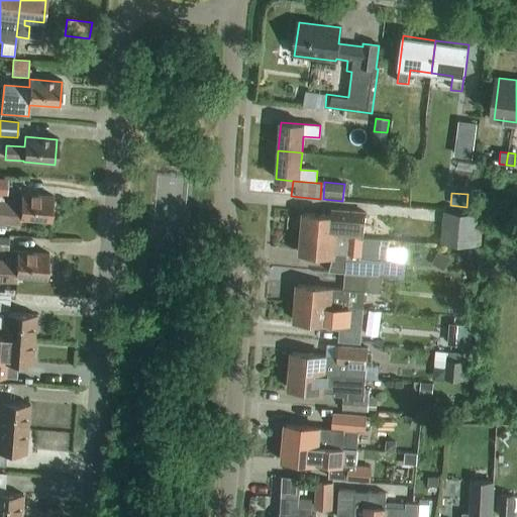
[(20,204),(0,202),(0,222),(19,224),(19,219),(50,222),(53,197),(21,194),(20,204)]
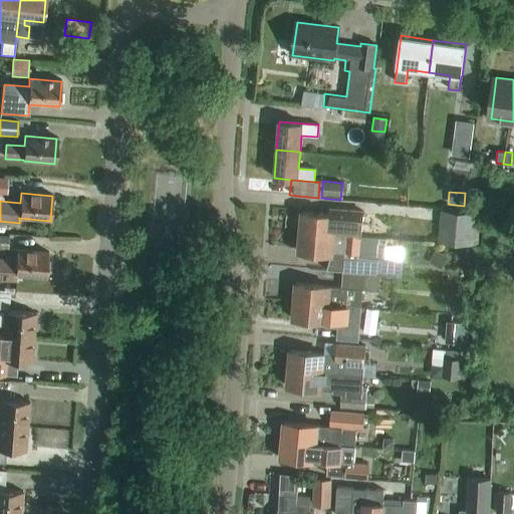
[(437,242),(472,245),(475,213),(440,209),(437,242)]
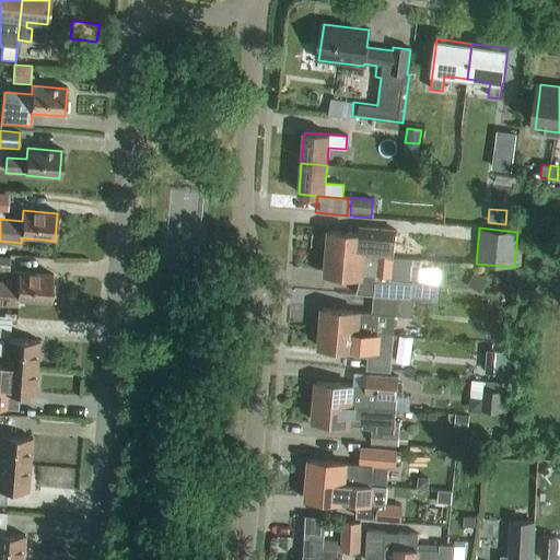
[(364,229),(364,234),(328,231),(327,253),(393,259),(396,231),(364,229)]
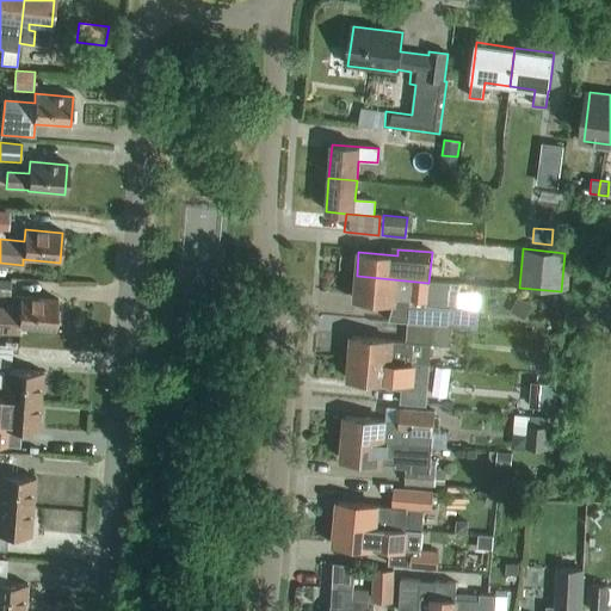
[(451,284),(429,283),(357,276),(355,300),(396,303),(396,300),(409,301),(408,323),(432,326),(476,329),(477,314),(449,312),(451,284)]
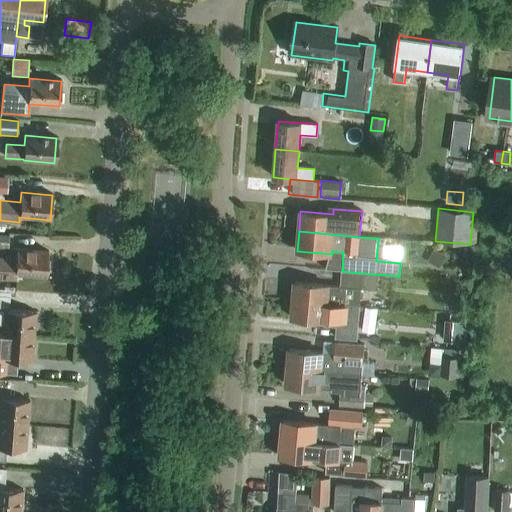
[(0,236),(0,248),(8,249),(9,237),(0,236)]
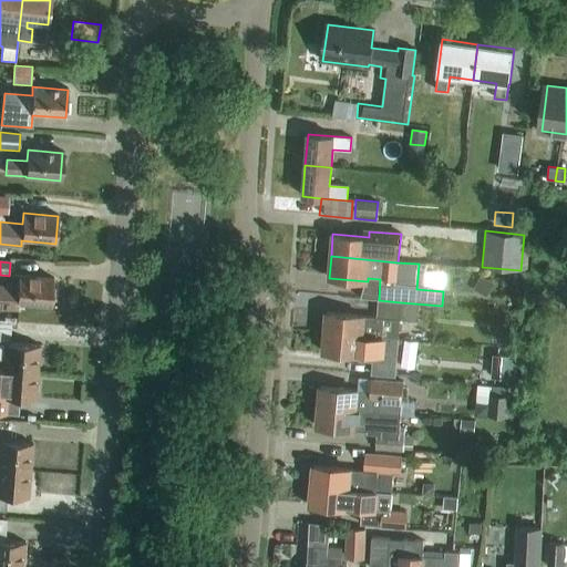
[(18,288),(0,286),(0,309),(16,310),(17,305),(51,307),(53,279),(19,276),(18,288)]
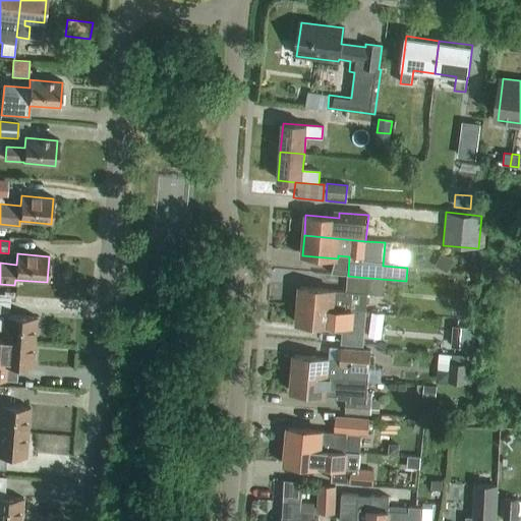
[(368,278),(348,276),(346,292),(334,291),(299,288),(298,305),(366,311),(368,278)]
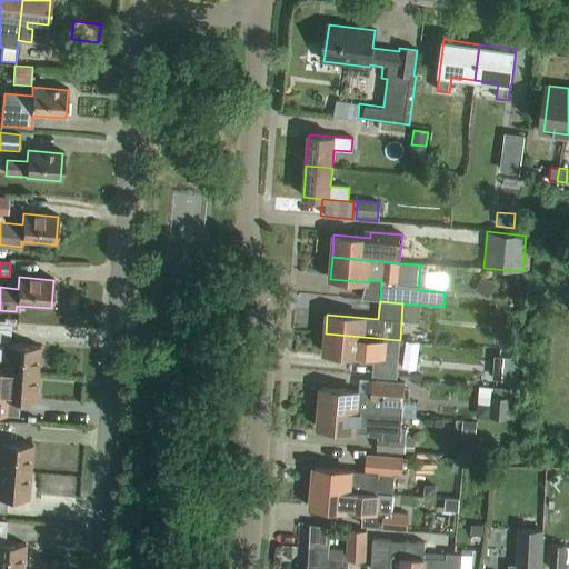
[(501,326),(500,343),(517,343),(518,326),(501,326)]
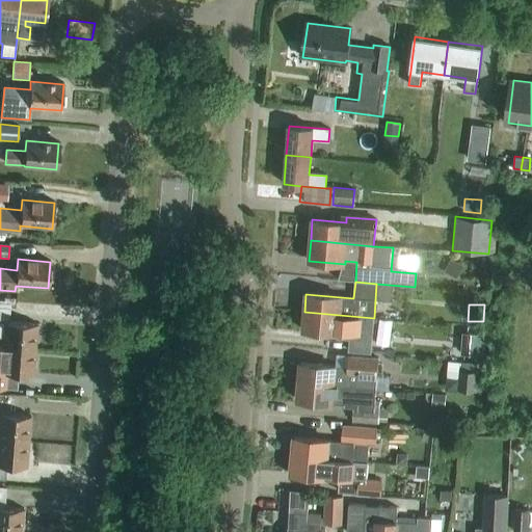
[(374,318),(304,312),(302,330),(338,334),(338,330),(350,331),(349,351),(371,353),(374,318)]
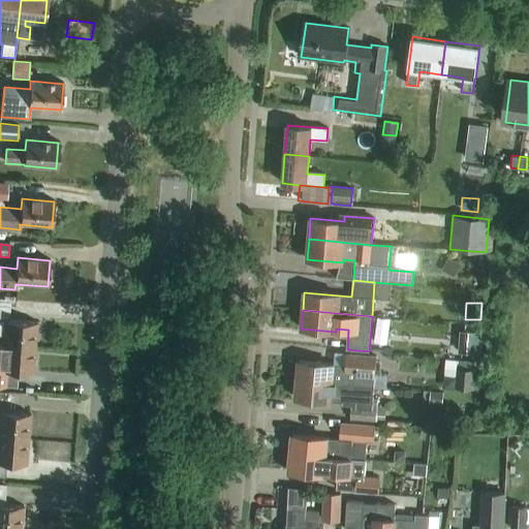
[(0,344),(2,344),(2,345),(35,348),(36,322),(4,320),(4,321),(0,320),(0,344)]
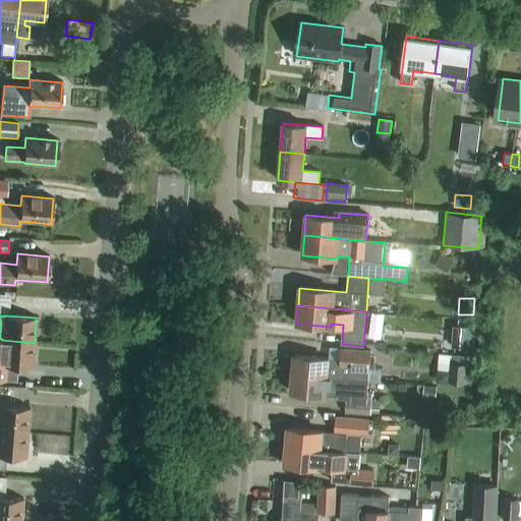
[(459,344),(473,346),(476,325),(462,323),(459,344)]
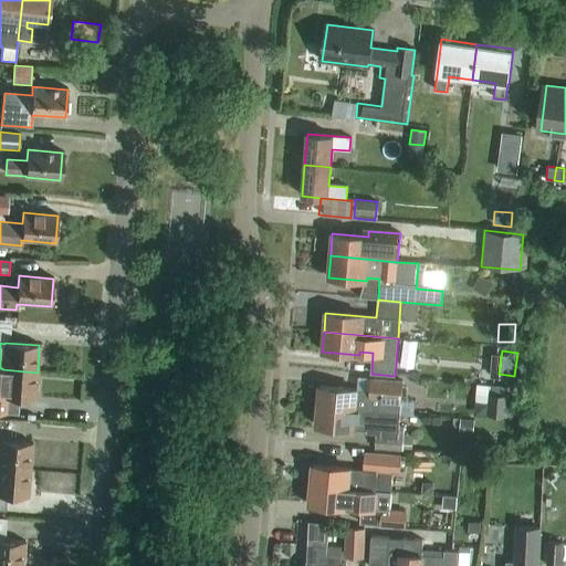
[(38,373),(2,369),(2,380),(0,379),(0,395),(0,396),(0,397),(35,399),(38,373)]
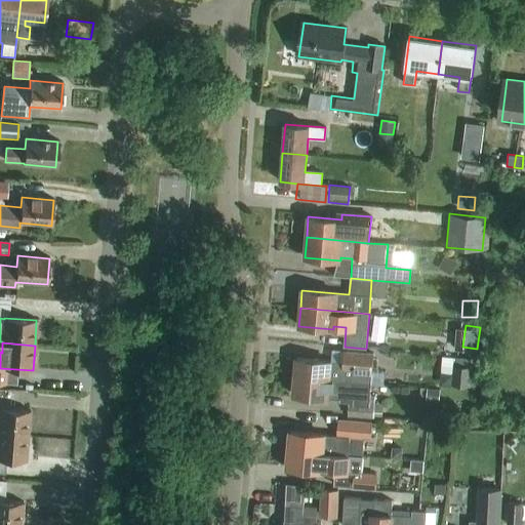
[(296,359),(294,377),(362,382),(371,384),(373,354),(344,352),(342,363),(330,362),(296,359)]
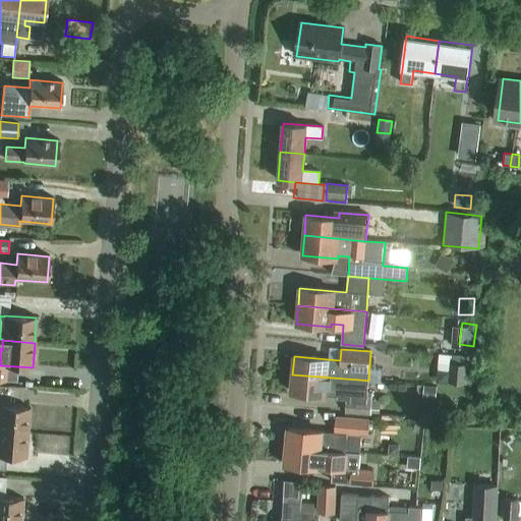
[(467,384),(468,364),(450,362),(449,383),(467,384)]
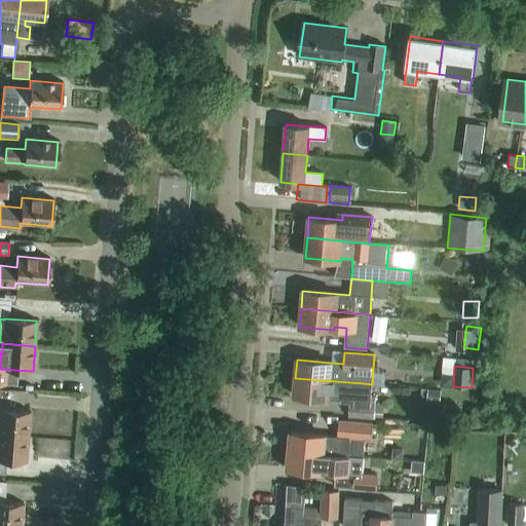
[(371,398),(372,384),(363,383),(295,378),(294,396),(328,399),(340,400),(340,403),(350,403),(349,416),(374,418),(375,398),(371,398)]
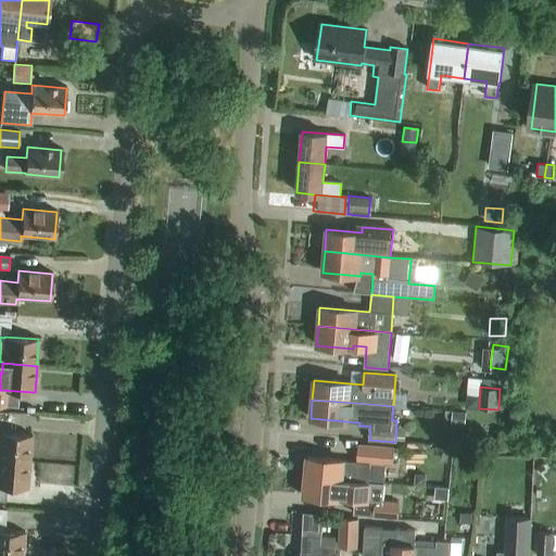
[(465,412),(452,412),(452,424),(465,425),(465,412)]
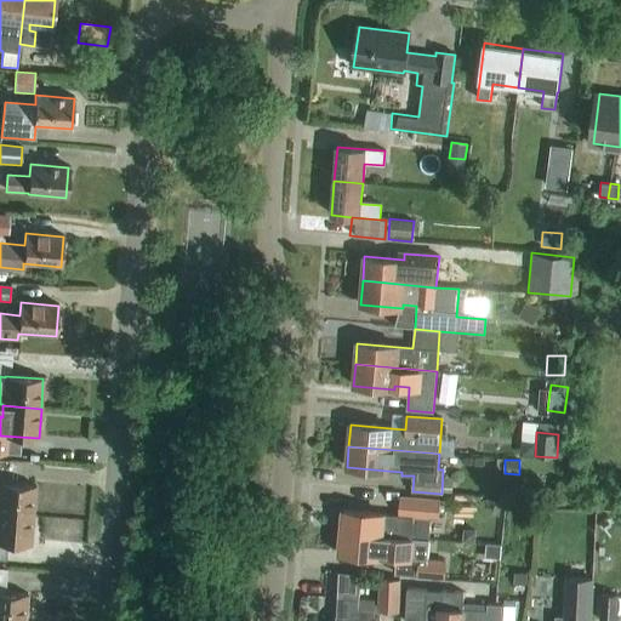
[(0,513),(33,516),(35,486),(0,483),(0,513)]
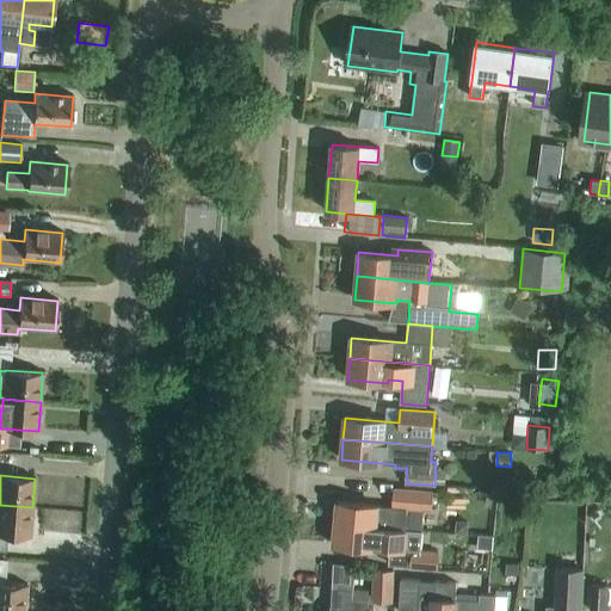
[(337,503),(335,524),(421,531),(423,511),(431,511),(432,493),(394,489),(393,507),(337,503)]
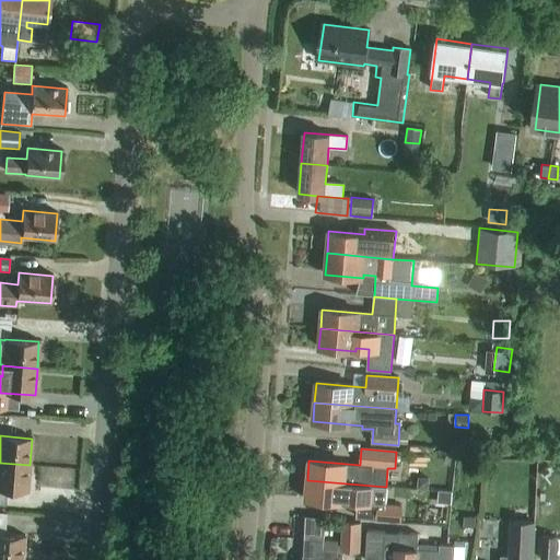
[(30,465),(0,463),(0,490),(27,492),(30,465)]
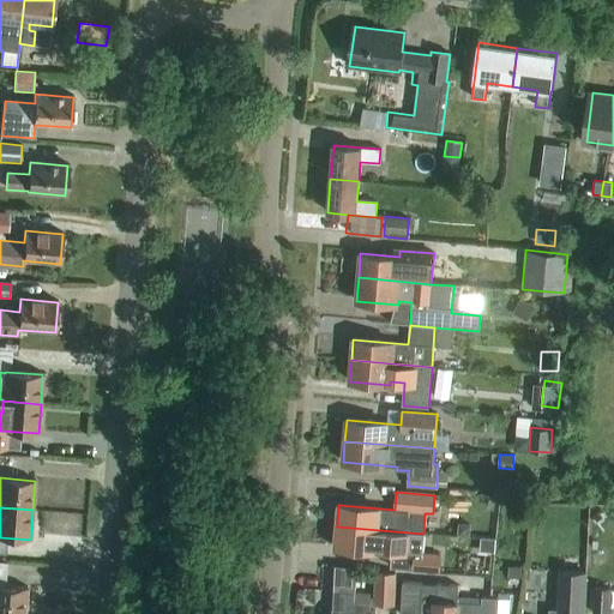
[(470,524),(458,523),(457,535),(469,536),(470,524)]
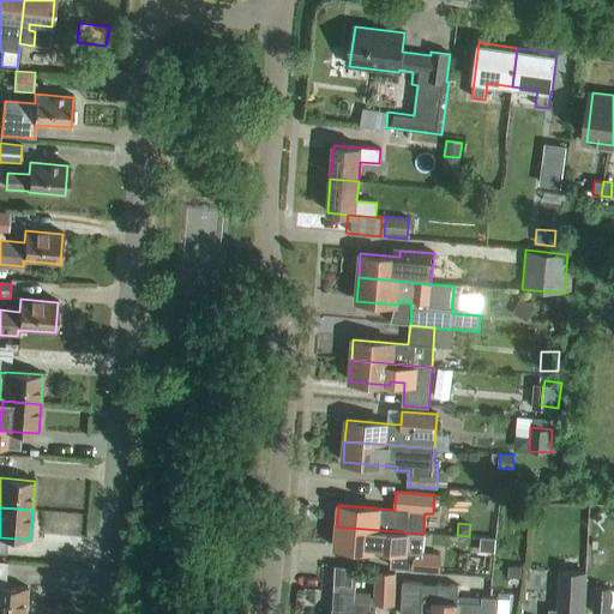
[(422,553),(423,534),(337,527),(335,548),(375,552),(375,549),(392,551),(414,553),(421,553),(422,553)]
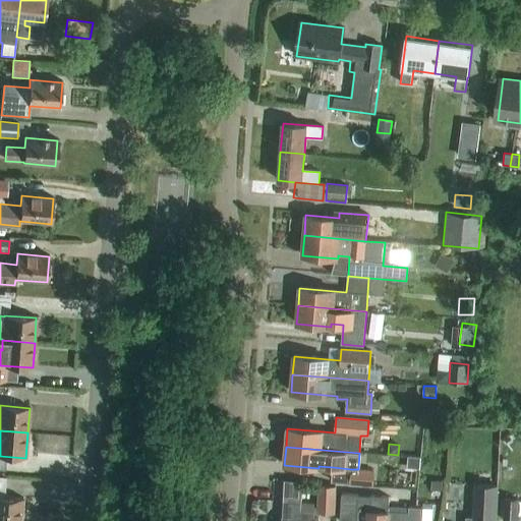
[(331,482),(349,483),(351,469),(333,467),(331,482)]
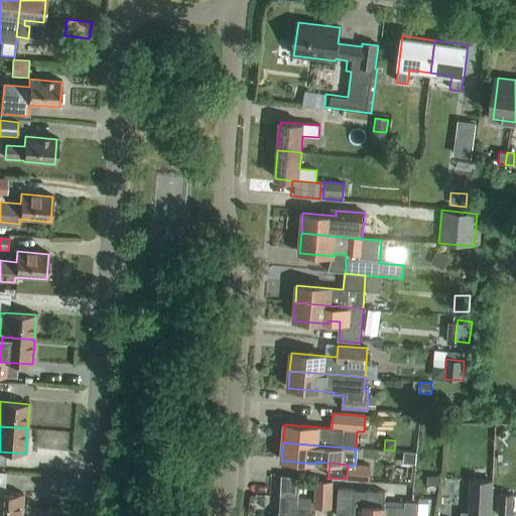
[(348,465),(346,479),(369,482),(370,466),(355,465),(354,465),(348,465)]
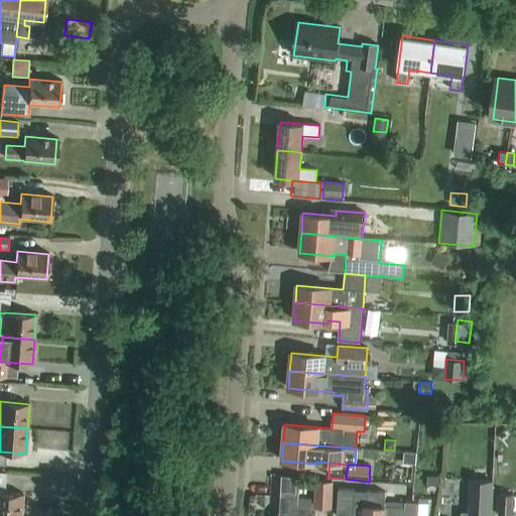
[(299,477),(281,475),(278,515),(297,515),(298,499),(299,477)]
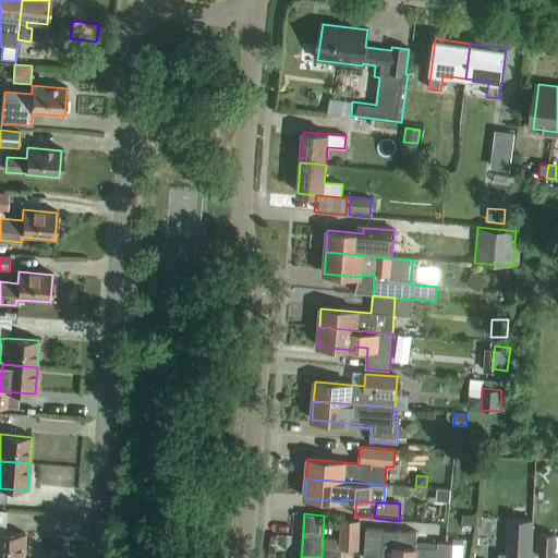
[(473,514),(462,514),(462,524),(473,524),(473,514)]
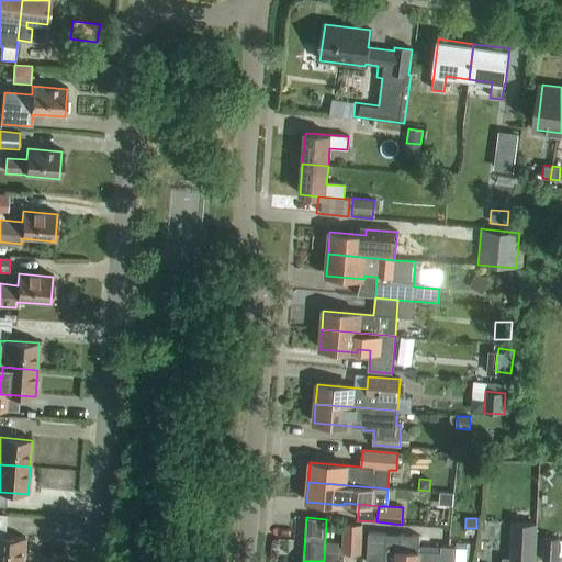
[(344,523),(341,552),(361,552),(362,524),(344,523)]
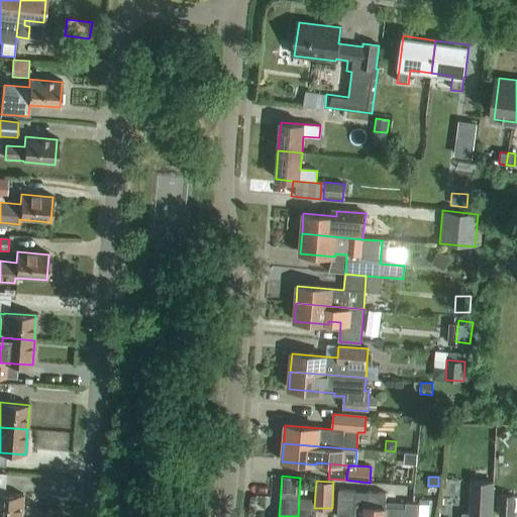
[(471,482),(469,514),(462,514),(461,516),(489,516),(490,515),(493,516),(495,483),(471,482)]
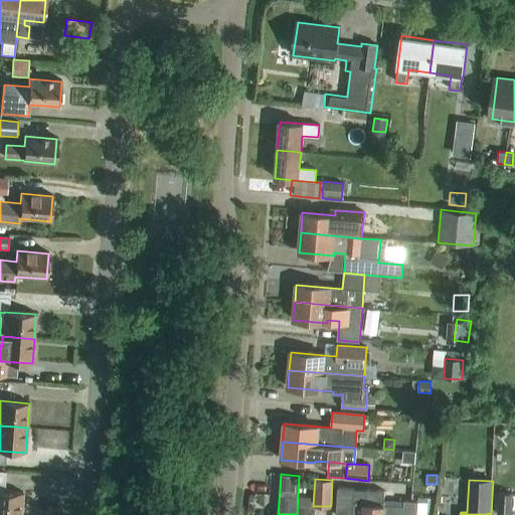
[(382,514),(384,501),(384,491),(364,490),(364,494),(352,494),(352,489),(337,488),(335,514),(382,514)]
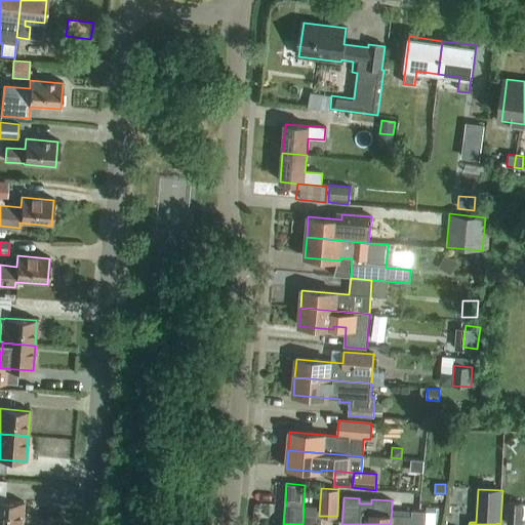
[(0,524),(21,524),(23,502),(0,500),(0,524)]
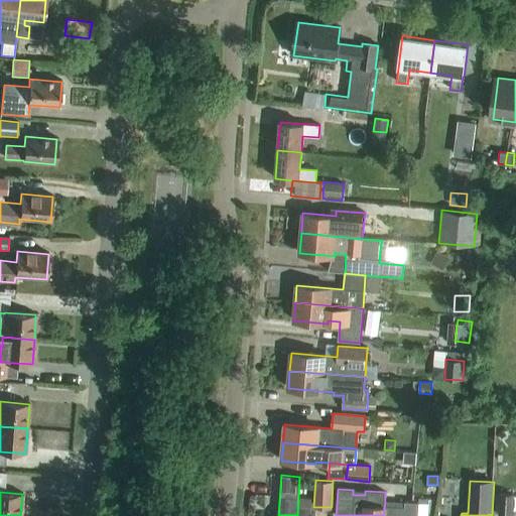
[(500,515),(511,515),(513,495),(500,494),(499,515),(500,515)]
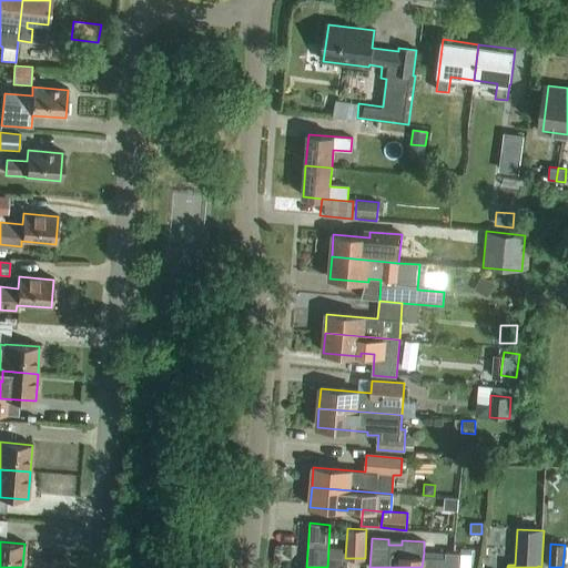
[(342,550),(328,549),(327,567),(346,567),(347,558),(342,558),(342,550)]
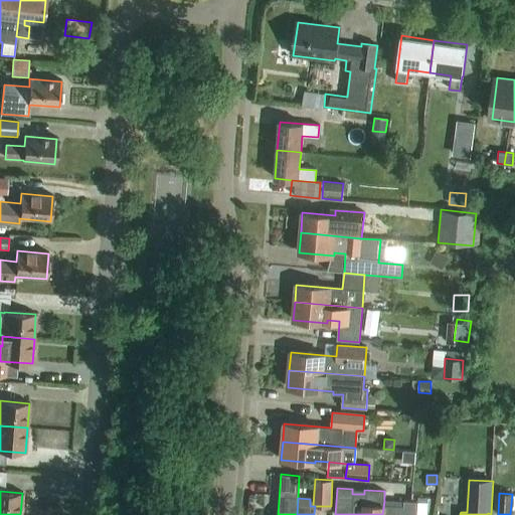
[(404,502),(384,501),(382,514),(416,514),(417,502),(404,501),(404,502)]
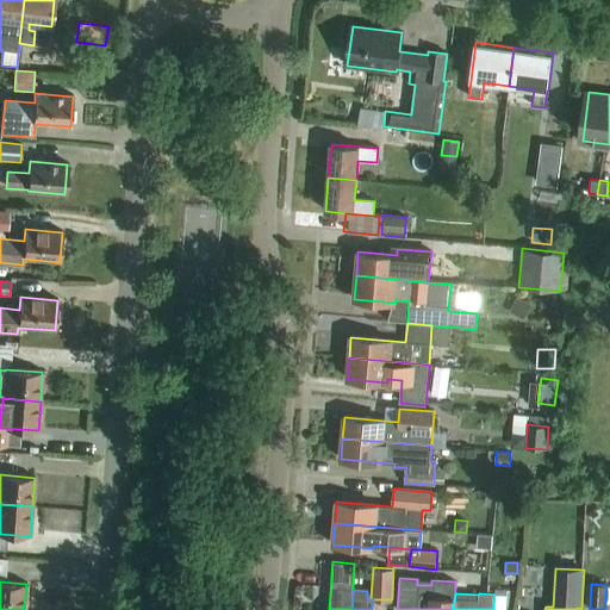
[(506,609),(508,596),(496,595),(493,609),(506,609)]
